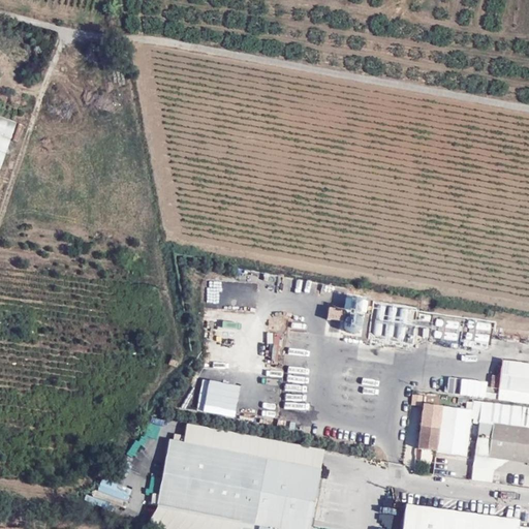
[(88,61),(96,63),(97,55),(90,53),(88,61)]
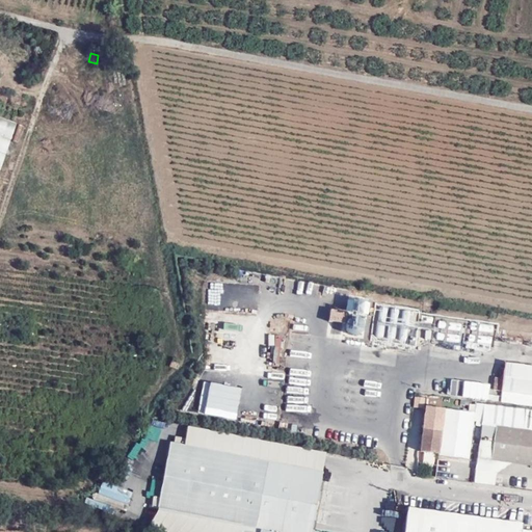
[(99,65),(108,65),(108,58),(99,57),(99,65)]
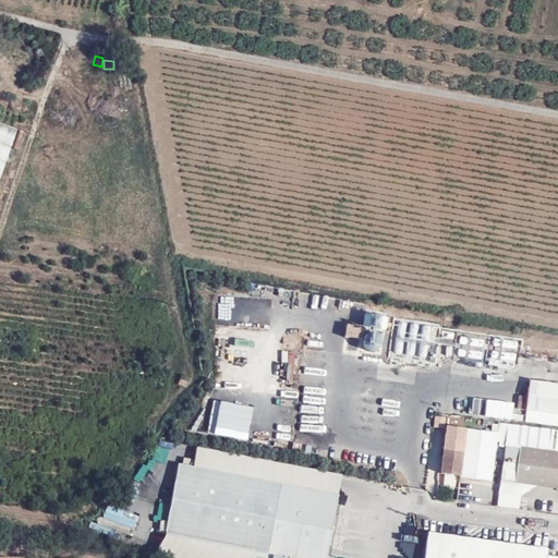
[(0,130),(0,176),(14,135),(0,130)]
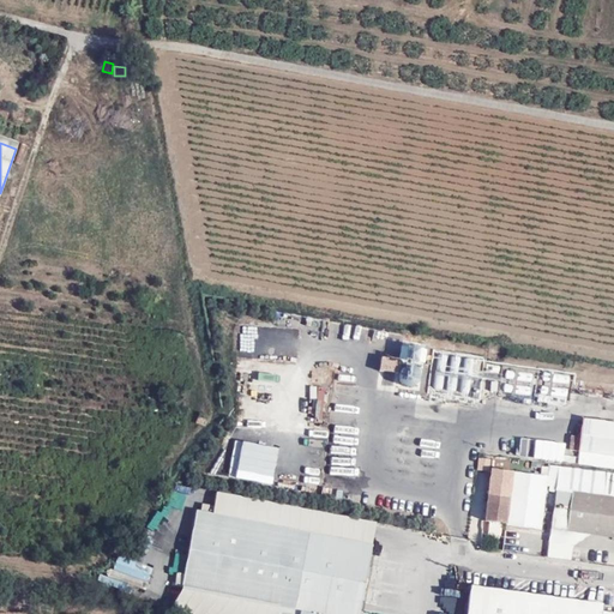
[(238,359),(298,360),(298,327),(238,326),(238,359)]
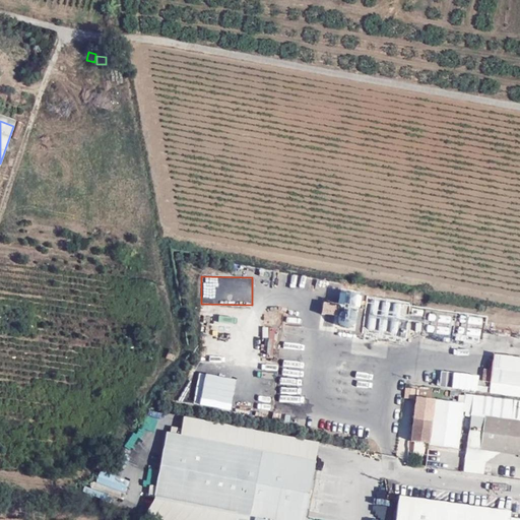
[(309,295),(310,278),(303,278),(302,295),(309,295)]
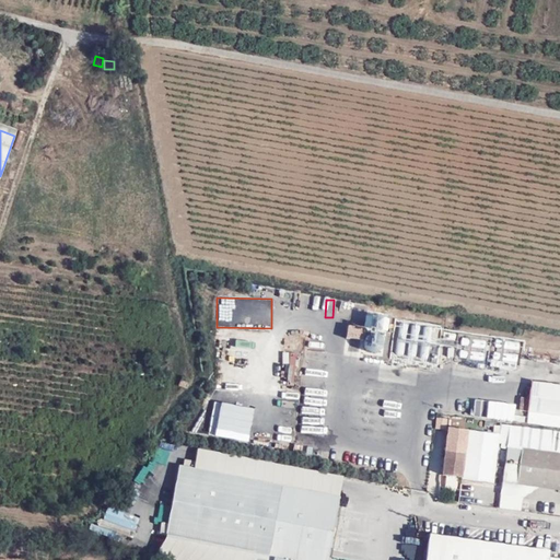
[(363,329),(347,326),(343,352),(382,358),(388,313),(365,310),(363,329)]
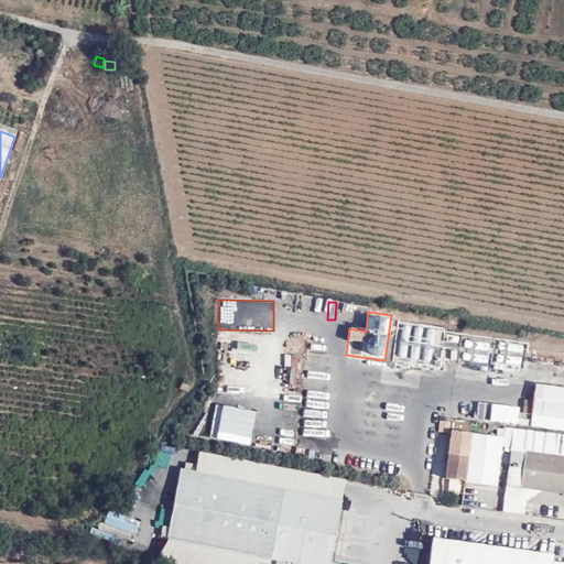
[(435,325),(444,326),(445,316),(437,314),(435,325)]
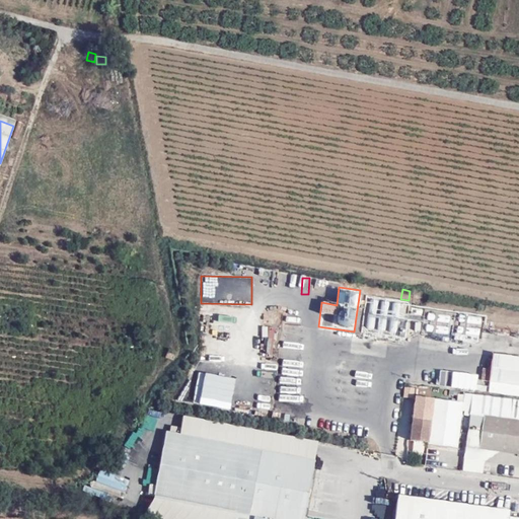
[(199,319),(214,319),(214,304),(199,305),(199,319)]
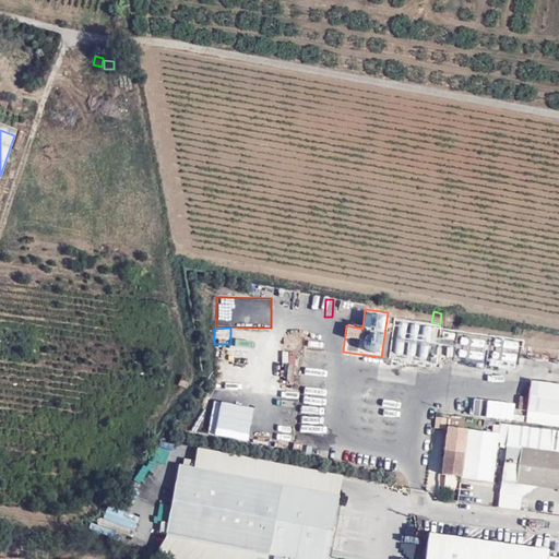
[(178,384),(186,387),(188,378),(180,377),(178,384)]
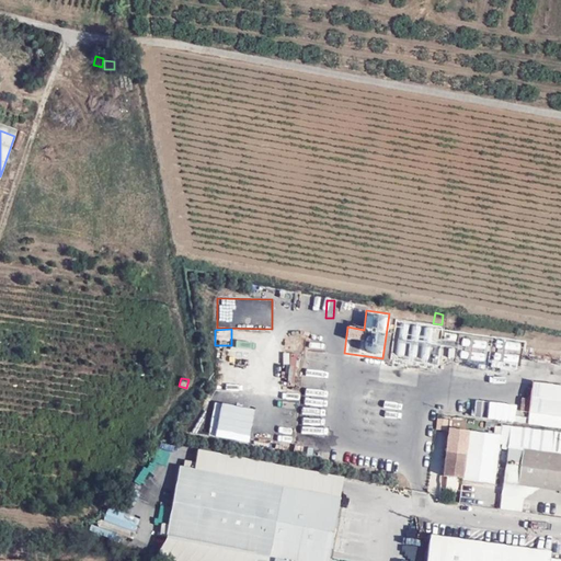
[(528,424),(560,427),(560,386),(534,382),(528,424)]
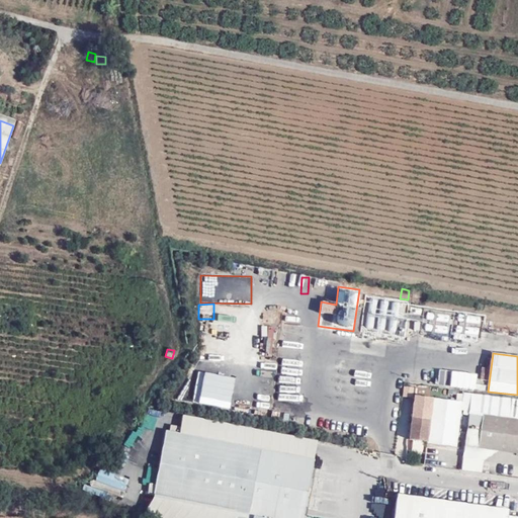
[(457,371),(455,387),(473,391),(476,374),(457,371)]
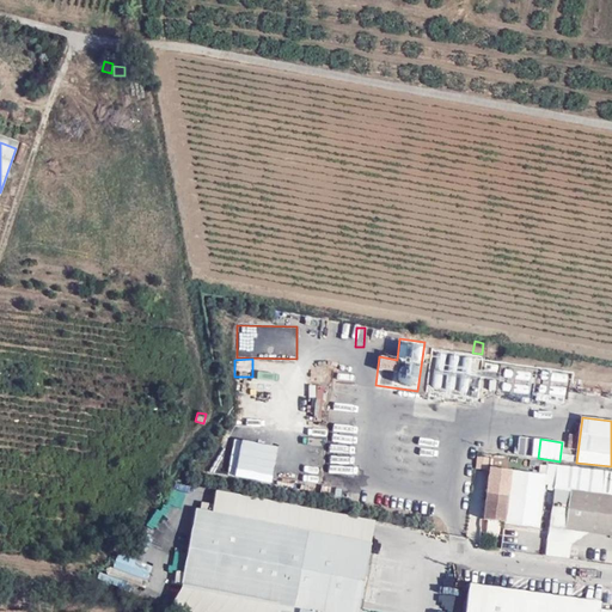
[(319,485),(323,448),(234,440),(231,478),(319,485)]
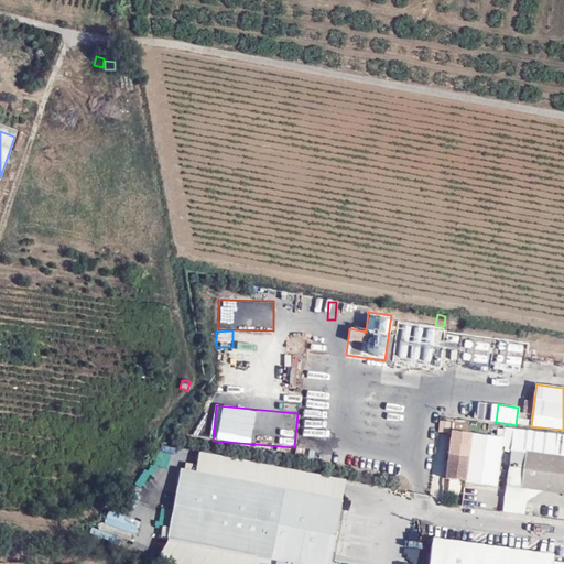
[(470,432),(452,430),(448,453),(467,455),(464,479),(464,480),(496,485),(502,435),(470,432)]
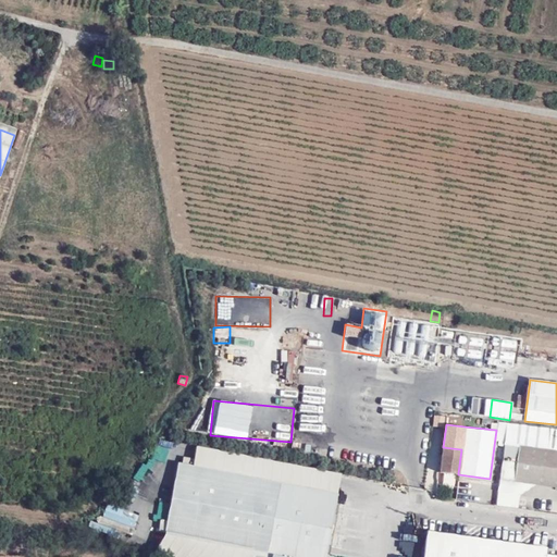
[(514,483),(556,487),(556,450),(518,446),(514,483)]
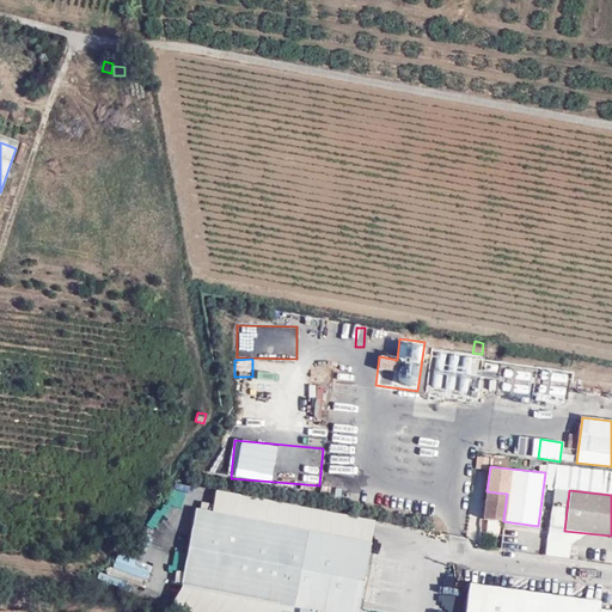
[(487,491),(483,518),(503,520),(507,494),(487,491)]
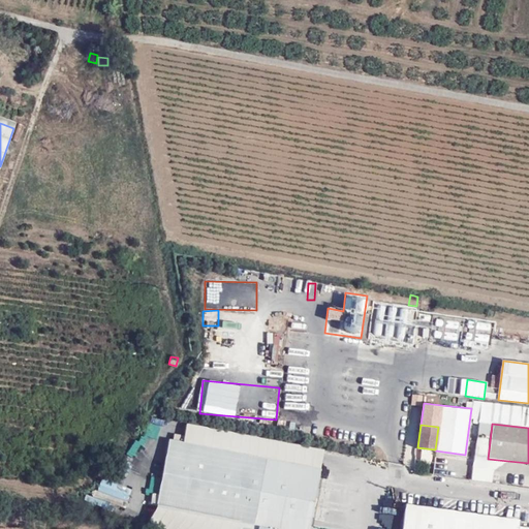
[(240,519),(260,523),(280,527),(293,528),(306,528),(318,468),(168,439),(156,502),(240,519)]
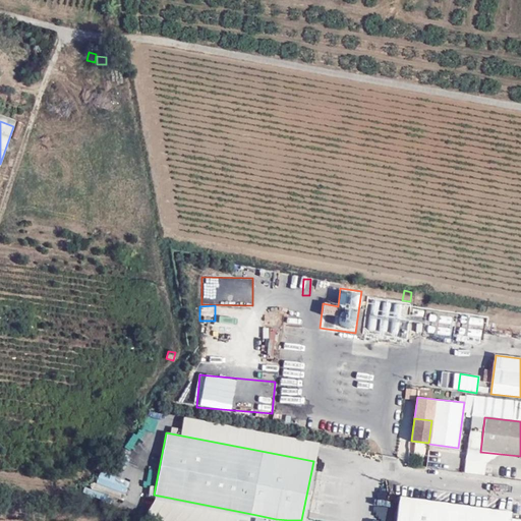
[(415,454),(426,455),(426,446),(416,445),(415,454)]
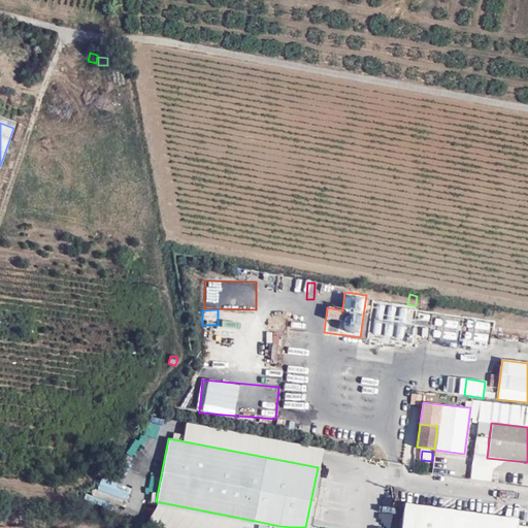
[(125,503),(129,487),(99,480),(95,495),(125,503)]
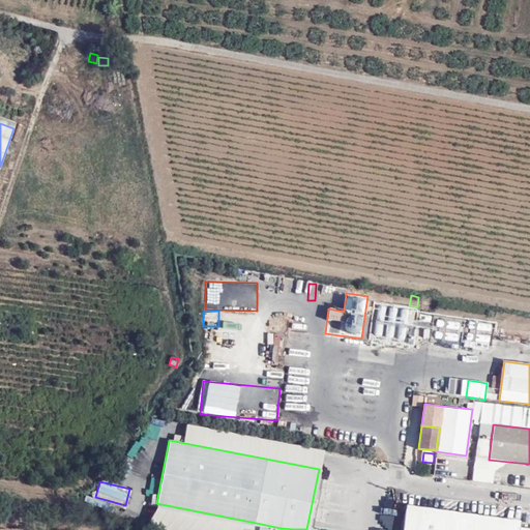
[(519,529),(520,526),(407,510),(404,529),(519,529)]
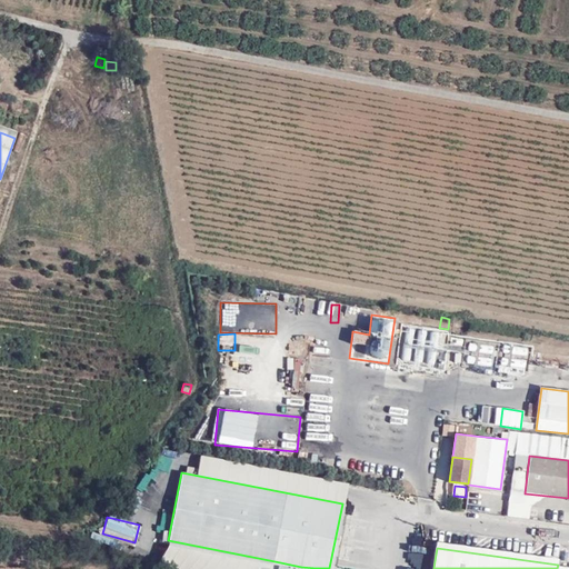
[(341,559),(339,568),(371,568),(372,565),(341,559)]
